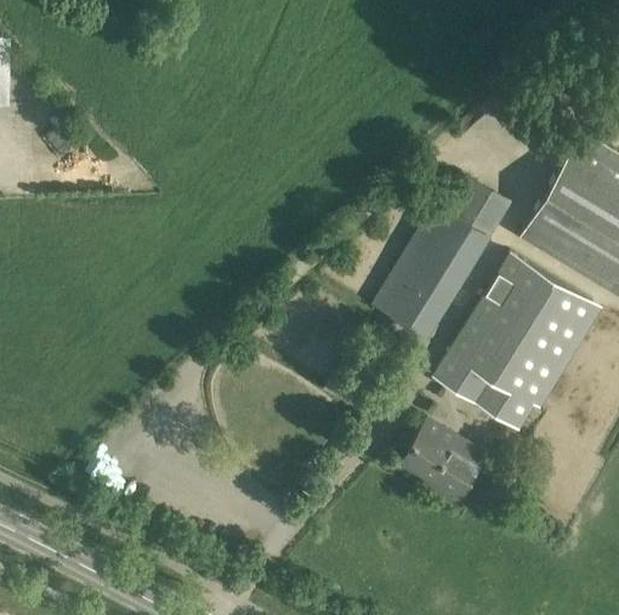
[(11,40),(0,39),(0,109),(10,109),(11,40)]
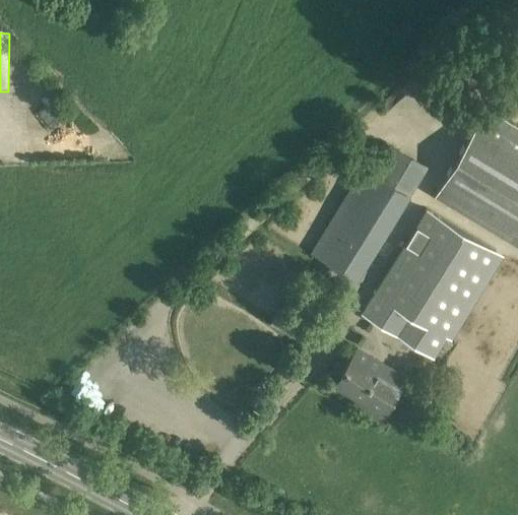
[(517,145),(481,124),(436,199),(517,249),(517,145)]
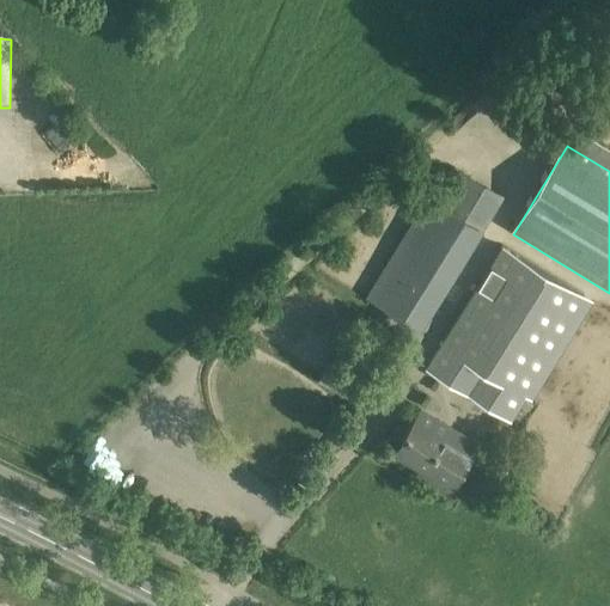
[(468,177),(445,213),(451,216),(481,234),(483,236),(506,200),(468,177)]
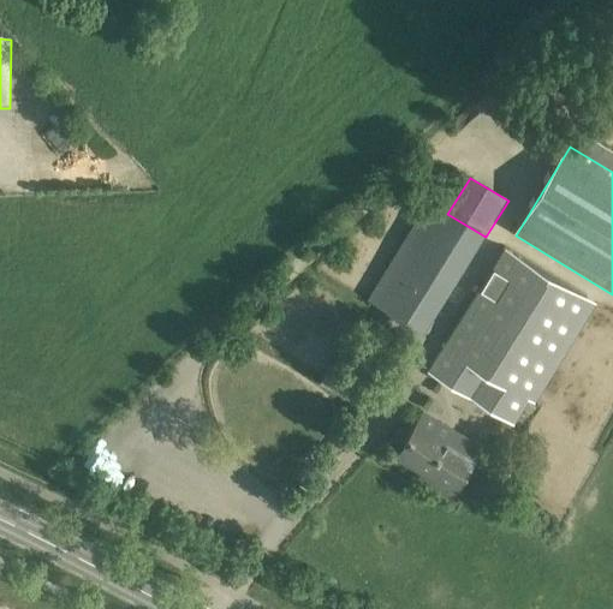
[(453,218),(447,214),(433,204),(372,303),(423,334),(483,236),(453,218)]
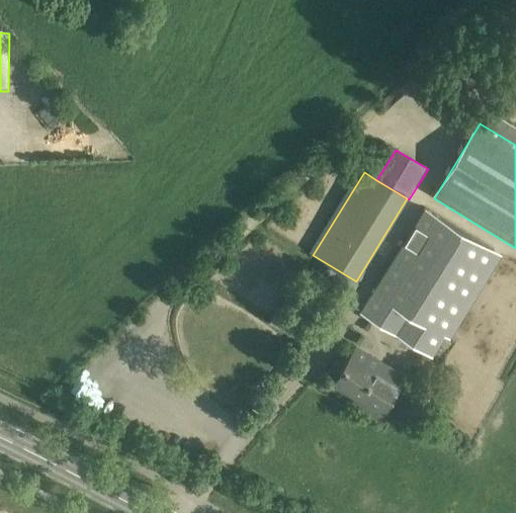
[(425,211),(374,294),(392,306),(379,326),(414,347),(426,326),(443,337),(494,254),(425,211)]
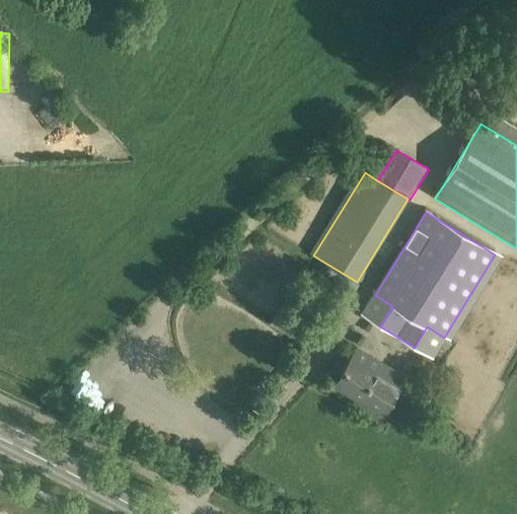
[(405,382),(359,353),(337,388),(359,402),(357,406),(382,421),(405,382)]
